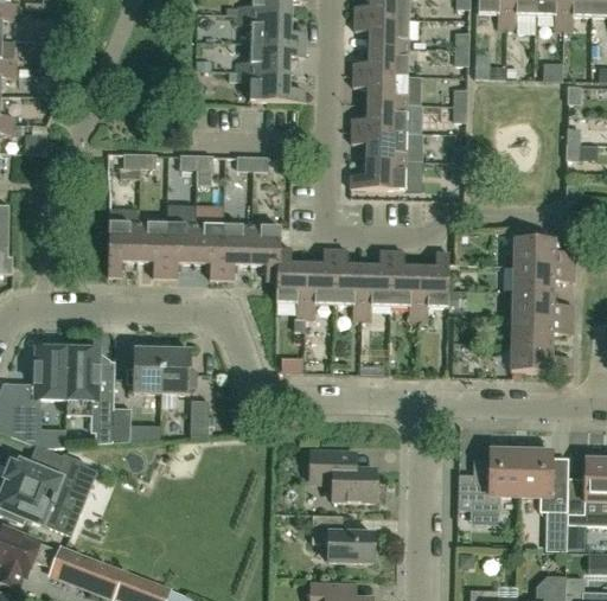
[(237,13),(292,14),(292,0),(253,0),(253,4),(238,4),(237,13)]
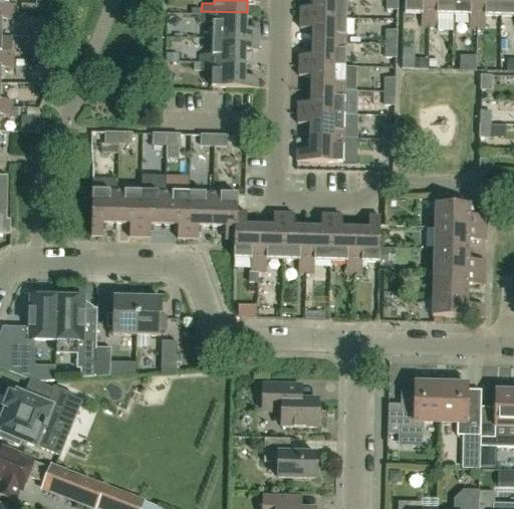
[(300,4),(299,13),(345,15),(345,0),(313,0),(313,4),(300,4)]
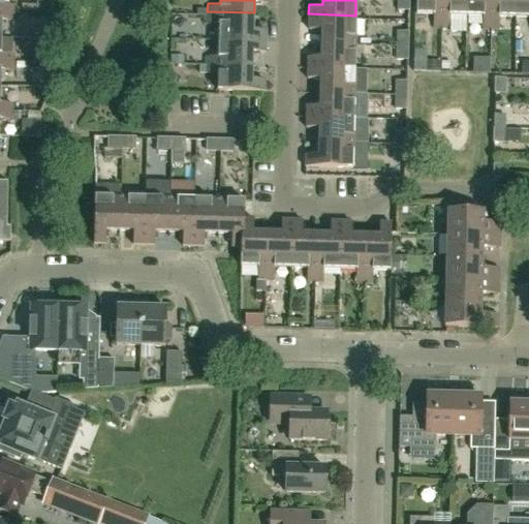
[(416,0),(416,10),(433,10),(433,23),(441,23),(441,0),(416,0)]
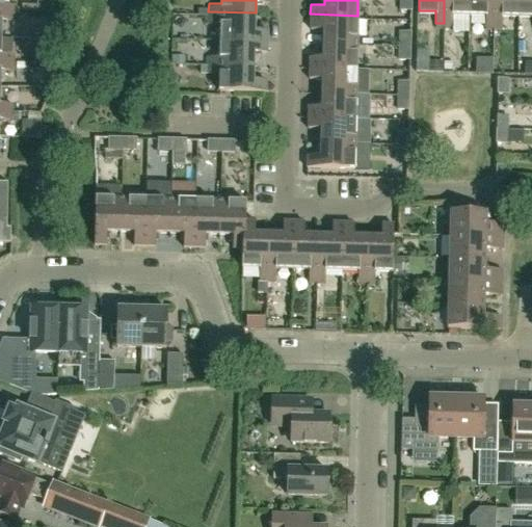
[(444,0),(444,23),(453,24),(454,11),(469,11),(469,0),(444,0)]
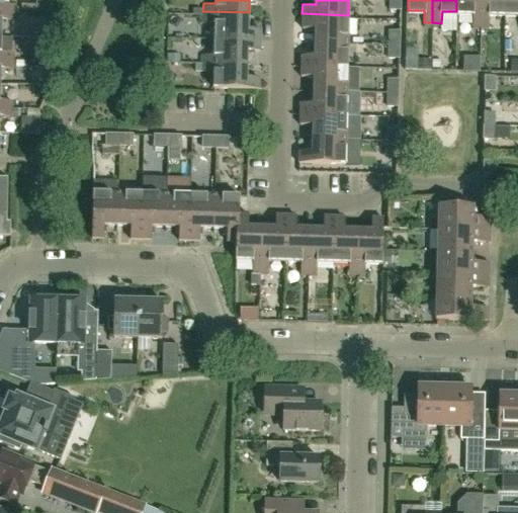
[(472,23),(480,24),(481,0),(456,0),(456,11),(472,12),(472,23)]
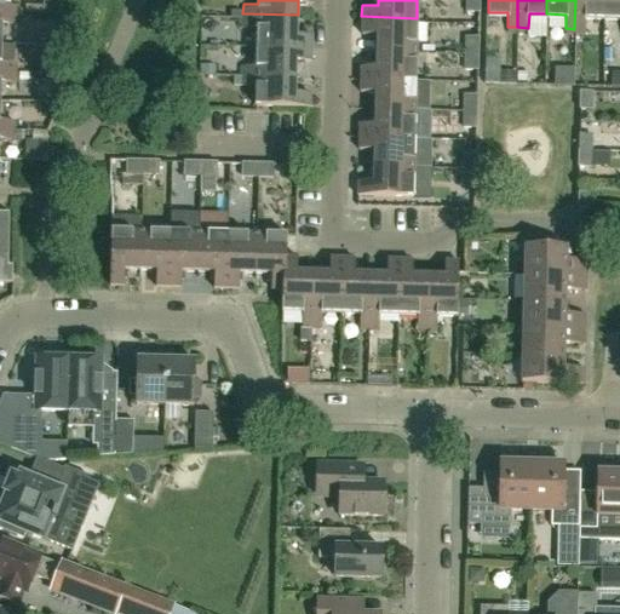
[(575,0),(574,29),(585,29),(586,15),(604,15),(604,0),(575,0)]
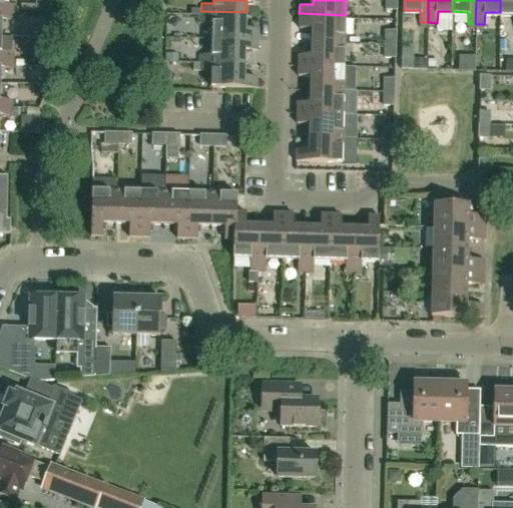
[(500,0),(500,12),(512,12),(512,0),(500,0)]
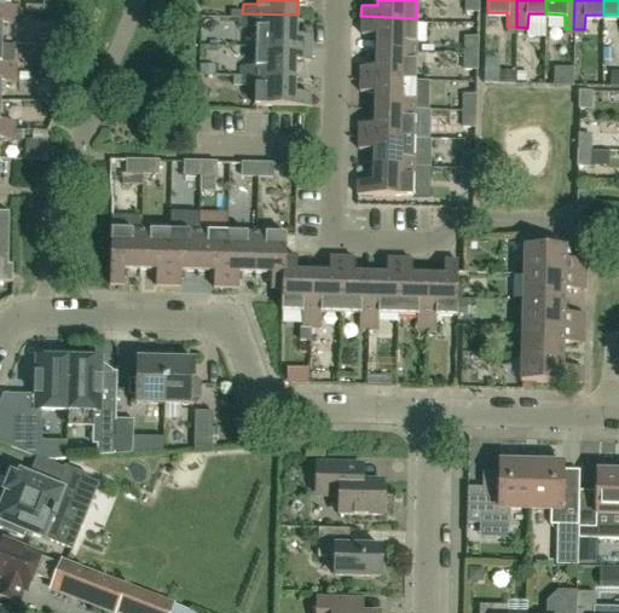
[(17,9),(0,7),(0,36),(3,38),(3,18),(17,18),(17,9)]
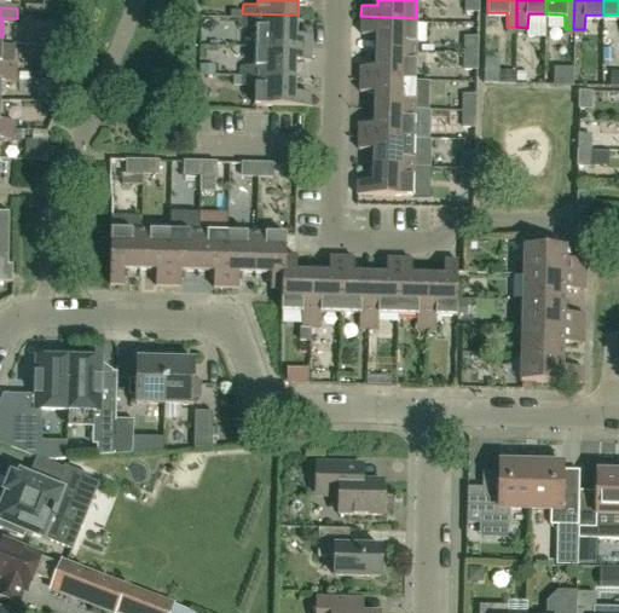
[(58,33),(58,12),(27,11),(27,33),(58,33)]
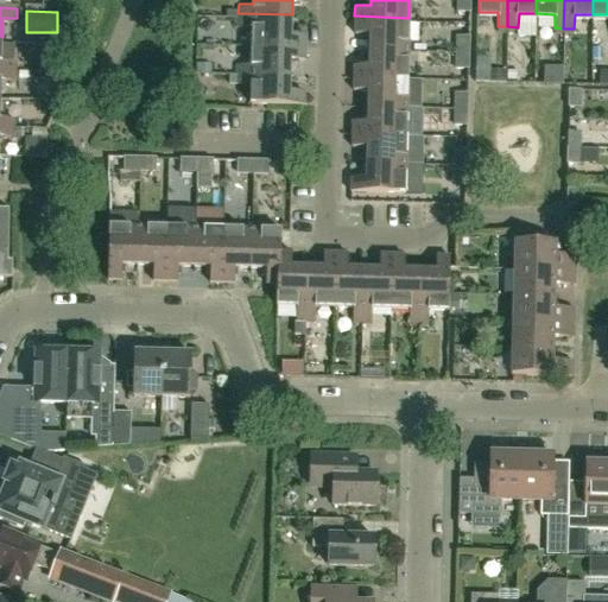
[(292,31),(292,14),(238,13),(238,24),(252,24),(252,42),(305,43),(305,31),(292,31)]
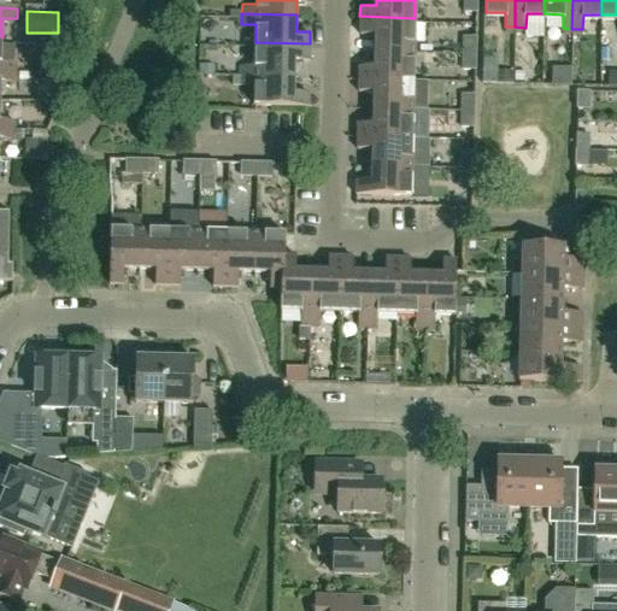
[(375,31),(375,46),(413,47),(415,18),(359,16),(359,30),(375,31)]
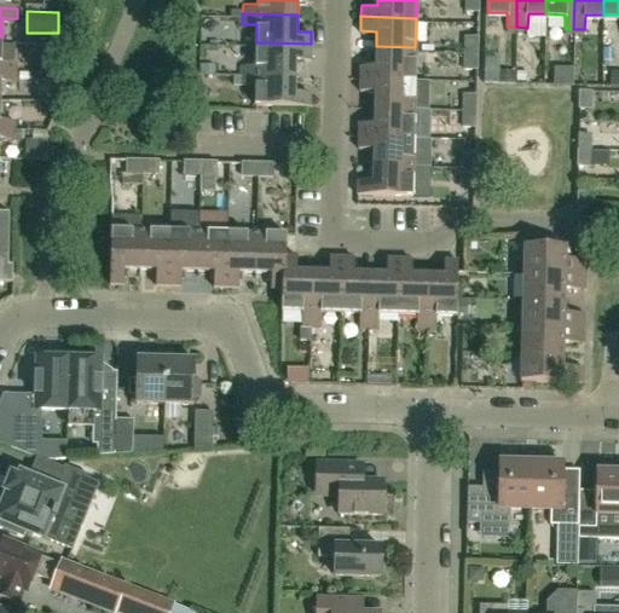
[(464,32),(464,48),(478,48),(478,33),(464,32)]
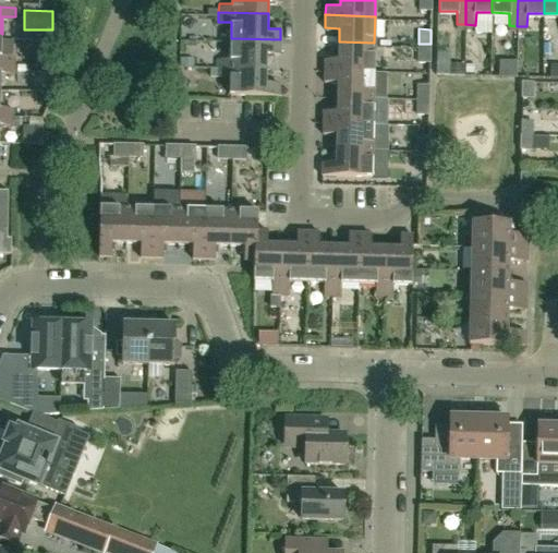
[(1,50),(2,34),(0,33),(0,59),(14,60),(15,51),(1,50)]
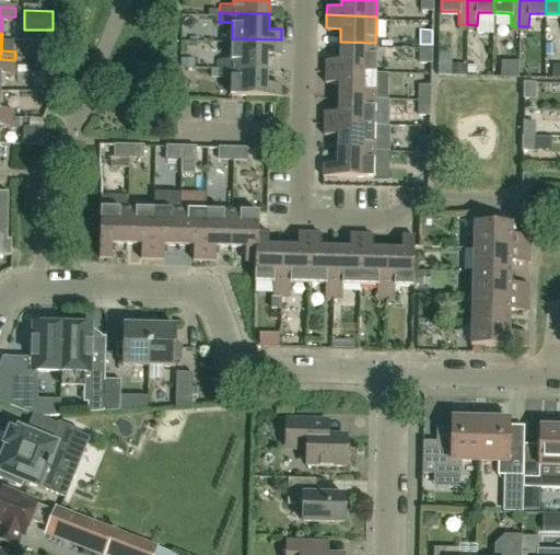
[(218,65),(268,66),(268,51),(281,51),(281,39),(232,38),(232,56),(218,56),(218,65)]
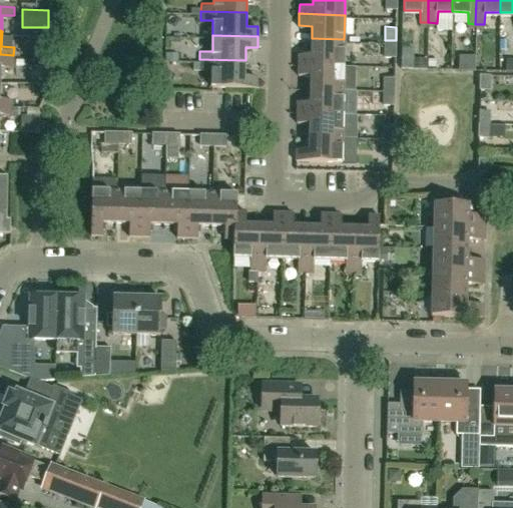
[(298,52),(298,62),(344,63),(344,39),(312,38),(311,52),(298,52)]
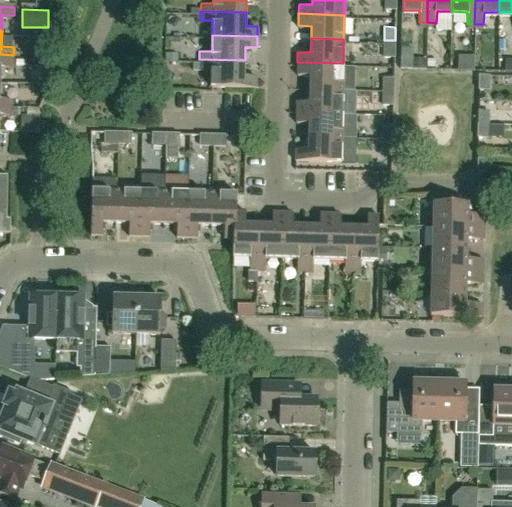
[(383,53),(394,54),(395,40),(384,40),(383,53)]
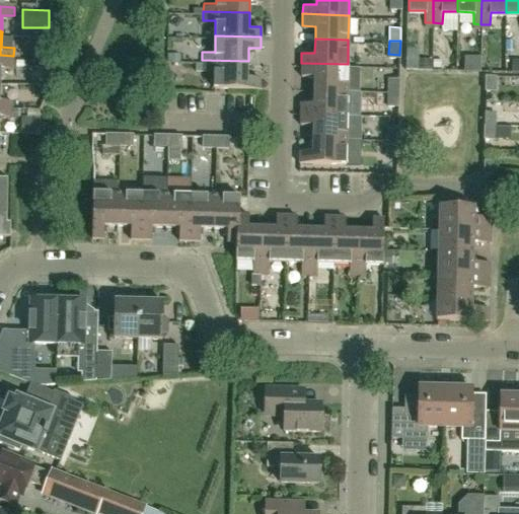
[(198,48),(173,48),(173,60),(198,60),(198,48)]
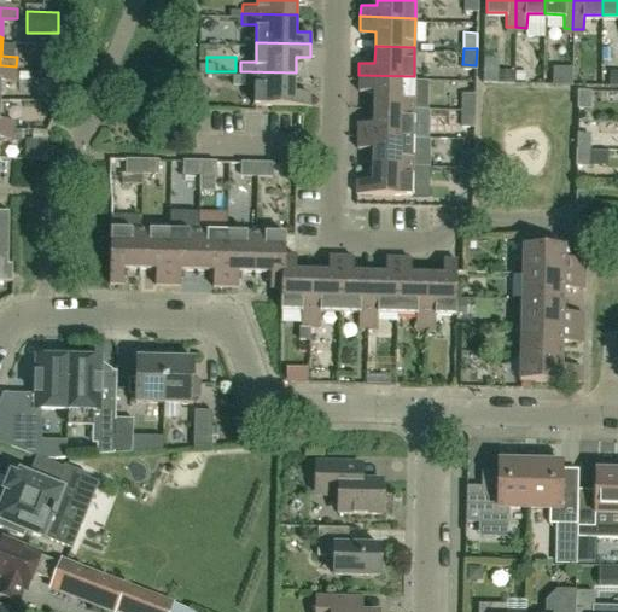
[(0,65),(0,94),(1,94),(1,76),(16,76),(16,66),(0,65)]
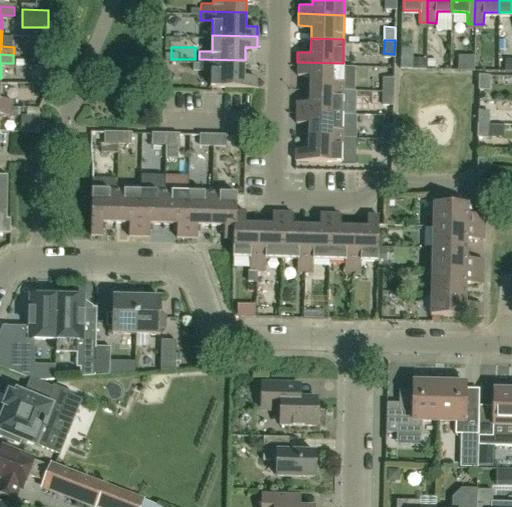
[(245,73),(245,60),(199,59),(199,67),(211,68),(211,84),(256,85),(256,73),(245,73)]
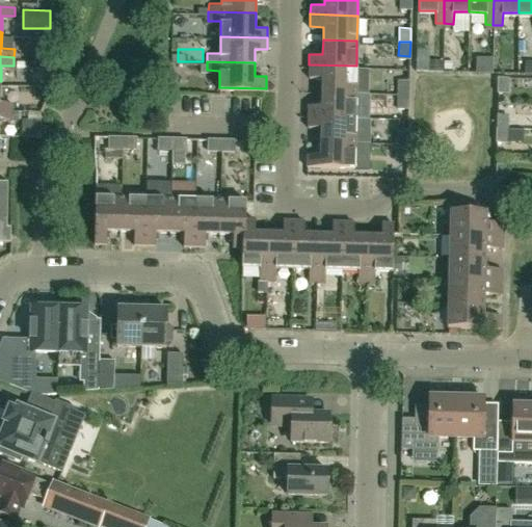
[(322,76),(321,89),(355,90),(356,66),(309,64),(309,76),(322,76)]
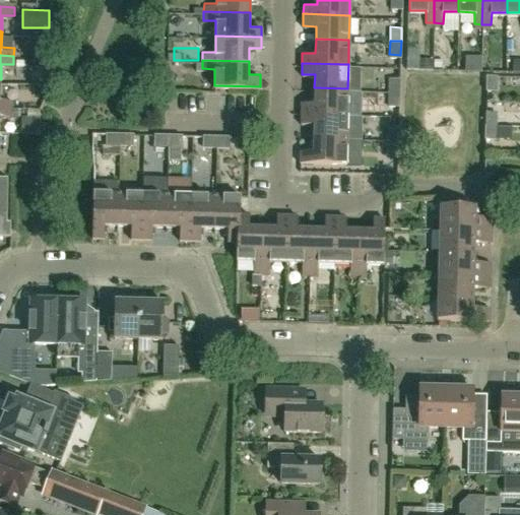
[(498,73),(486,72),(485,88),(498,87),(498,73)]
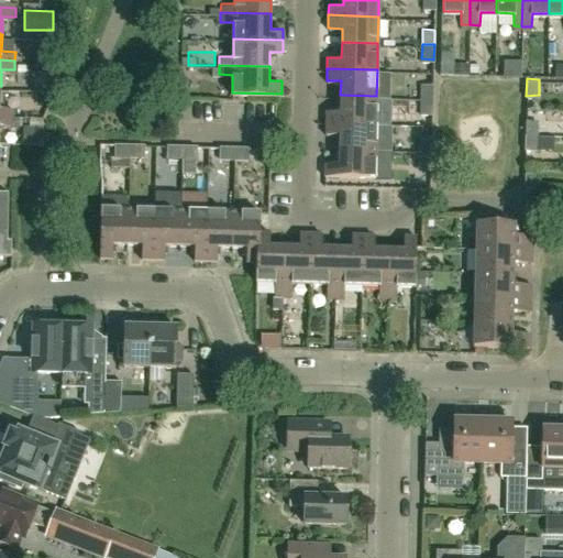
[(420,81),(420,97),(432,97),(433,81),(420,81)]
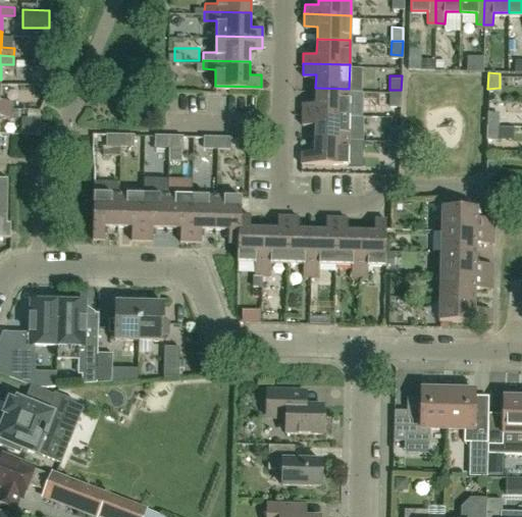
[(0,96),(1,80),(0,80),(0,104),(12,104),(12,97),(0,96)]
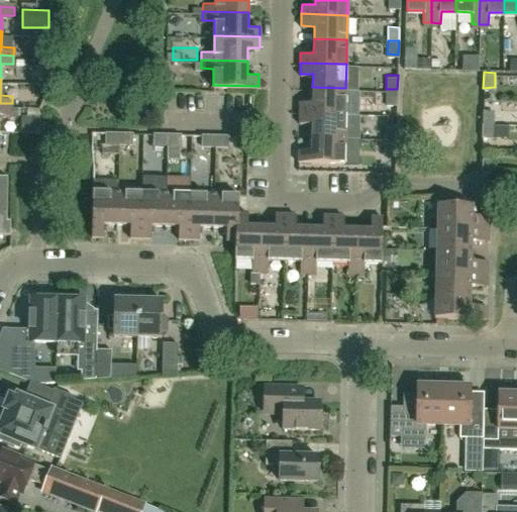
[(345,111),(345,88),(312,87),(312,101),(299,100),(299,110),(345,111)]
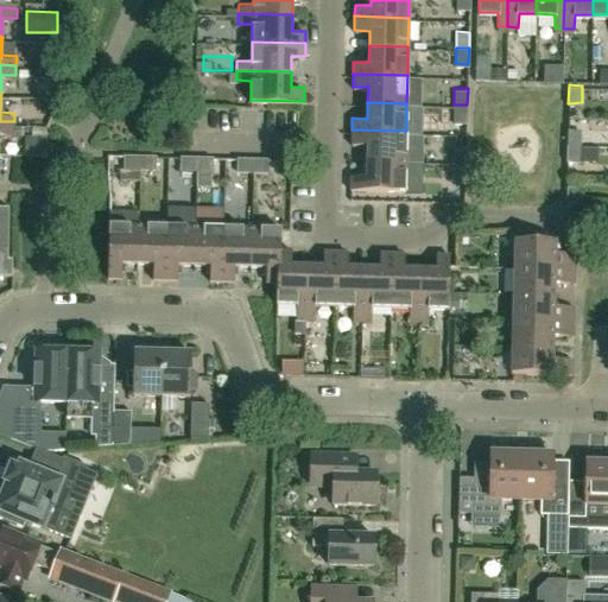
[(454,120),(467,120),(467,105),(454,105),(454,120)]
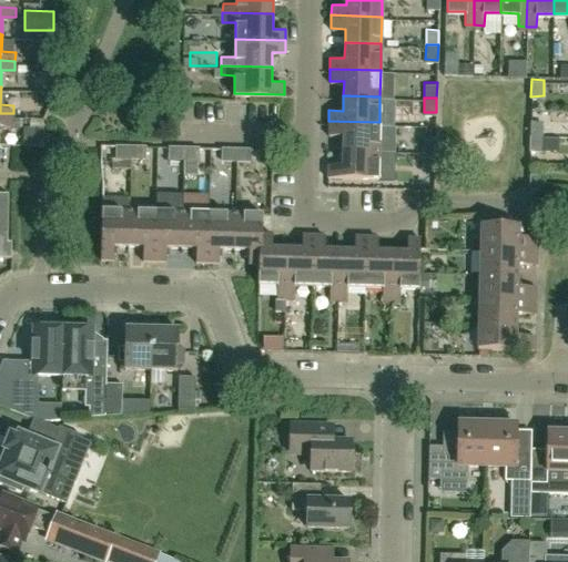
[(0,122),(13,122),(13,113),(0,113),(0,122)]
